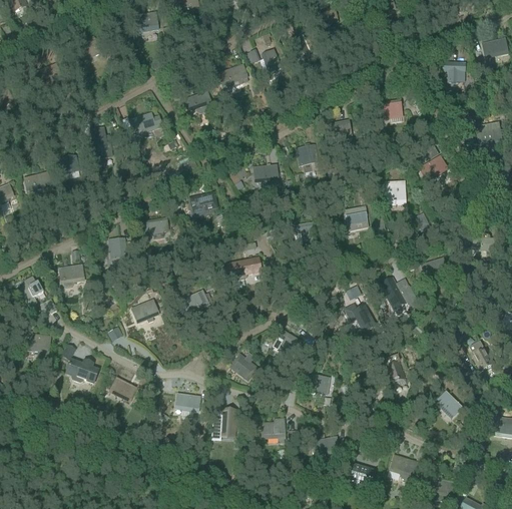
[(9,0),(13,9),(19,6),(19,7),(21,6),(20,6),(26,3),(25,0),(9,0)]
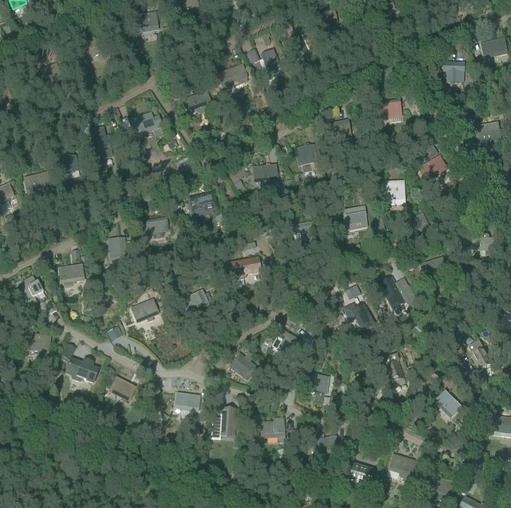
[(179,0),(179,3),(180,2),(182,11),(193,8),(193,11),(199,10),(197,0),(179,0)]
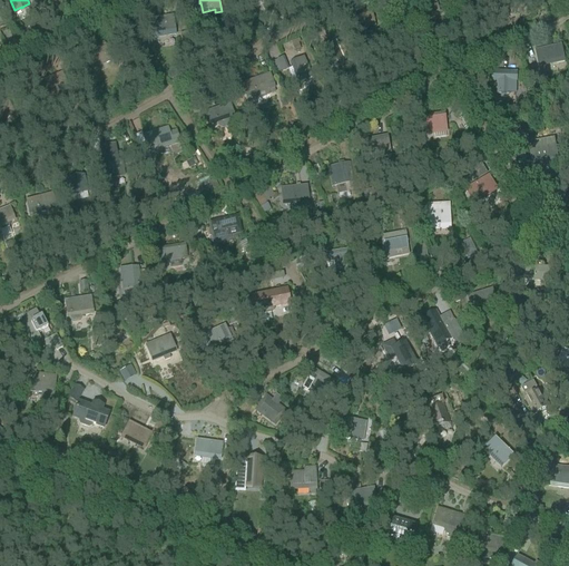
[(424,12),(439,8),(435,0),(421,0),(424,12)]
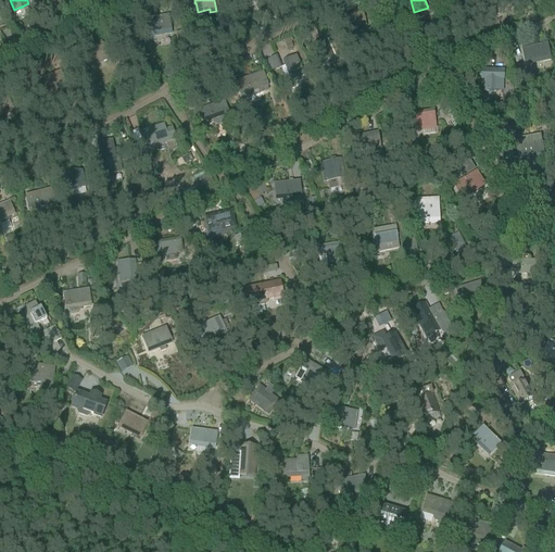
[(363,9),(339,15),(342,28),(348,27),(348,28),(349,29),(357,27),(357,26),(357,25),(363,23),(362,19),(365,17),(363,9)]
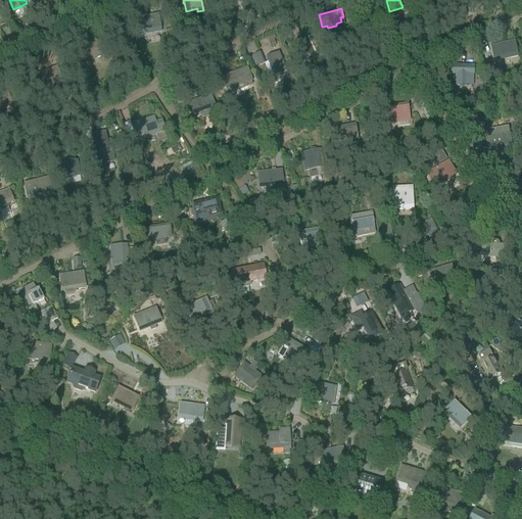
[(161,29),(158,11),(140,14),(141,20),(143,20),(144,28),(149,28),(151,28),(151,27),(155,27),(155,30),(161,29)]
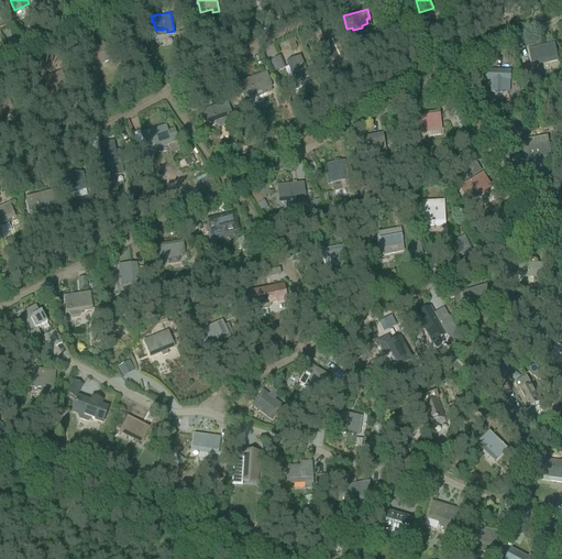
[(200,22),(194,23),(195,34),(202,33),(200,22)]
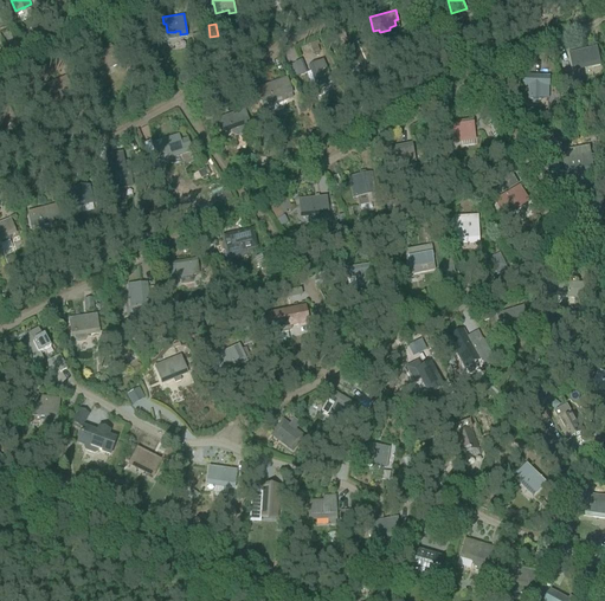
[(203,31),(191,32),(193,44),(205,41),(203,31)]
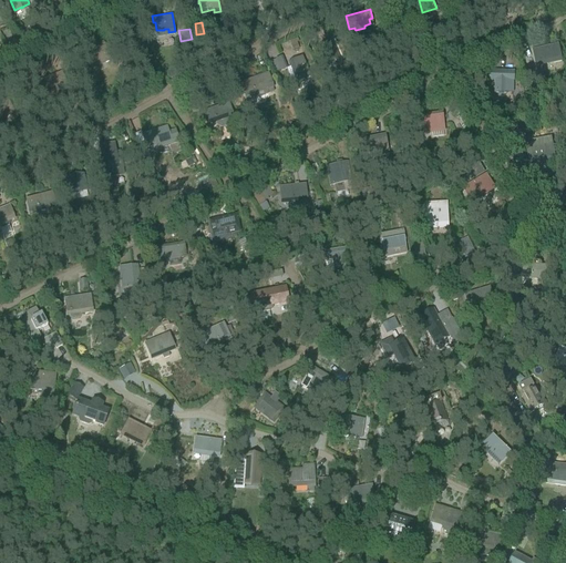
[(317,45),(321,55),(325,63),(340,57),(332,39),(317,45)]
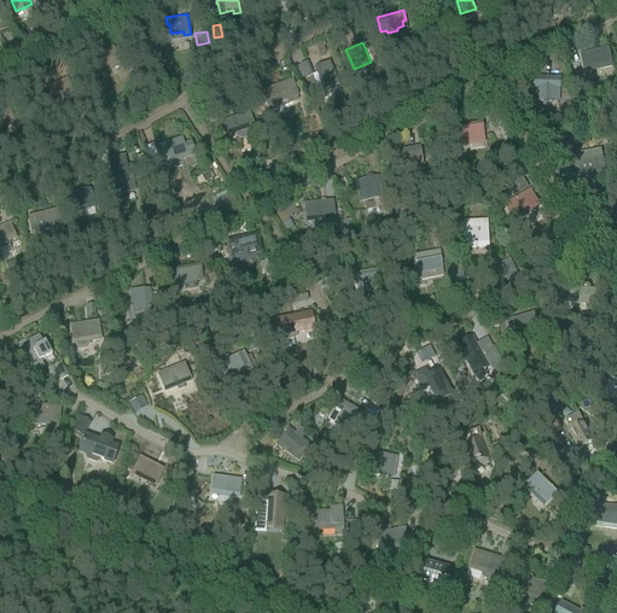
[(582,51),(585,57),(587,69),(613,63),(610,45),(582,51)]
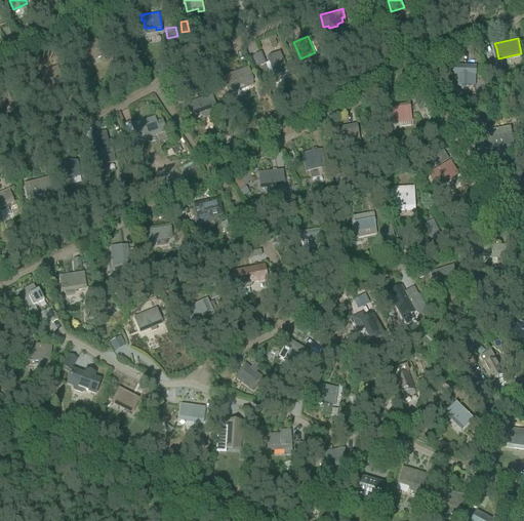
[(268,55),(272,65),(277,76),(288,71),(280,50),(268,55)]
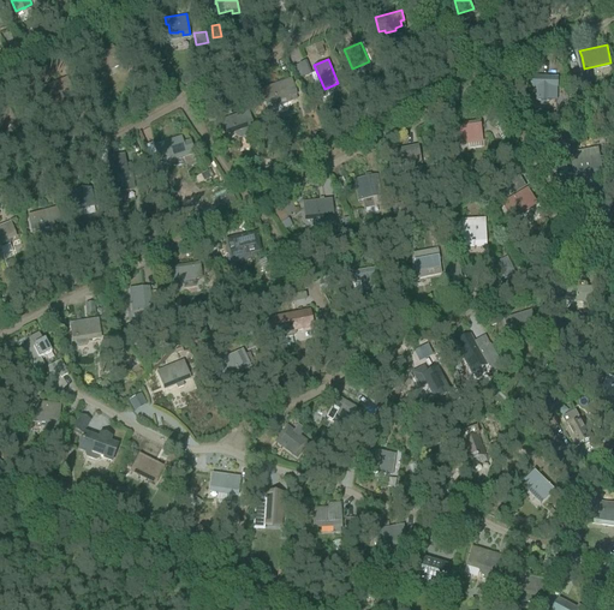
[(240,78),(249,87),(255,81),(246,72),(240,78)]
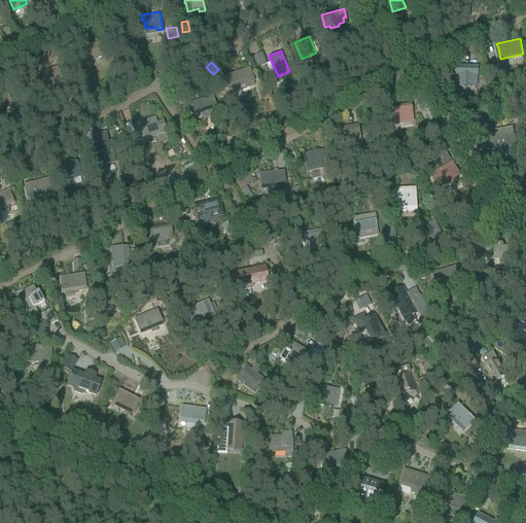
[(460,83),(470,83),(471,72),(477,72),(478,64),(455,64),(455,71),(461,71),(460,83)]
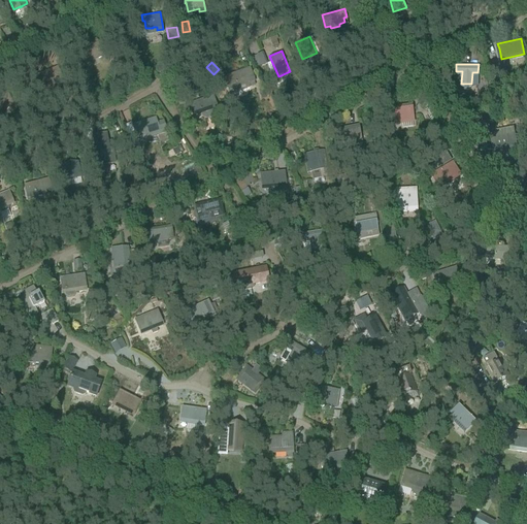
[(36,73),(39,80),(39,82),(41,80),(43,85),(62,76),(58,65),(36,73)]
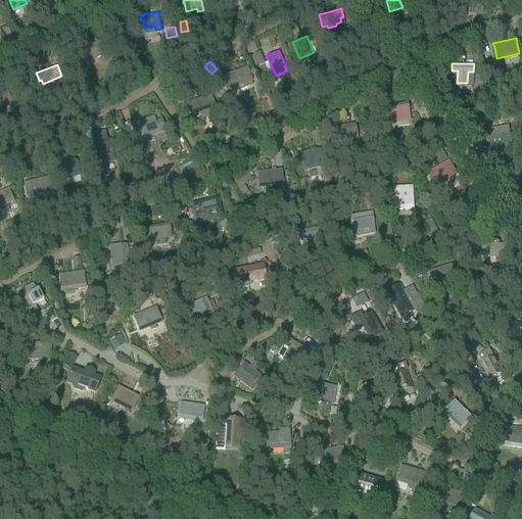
[(224,74),(226,82),(229,81),(230,86),(234,84),(235,88),(253,82),(251,78),(252,78),(247,65),(224,74)]
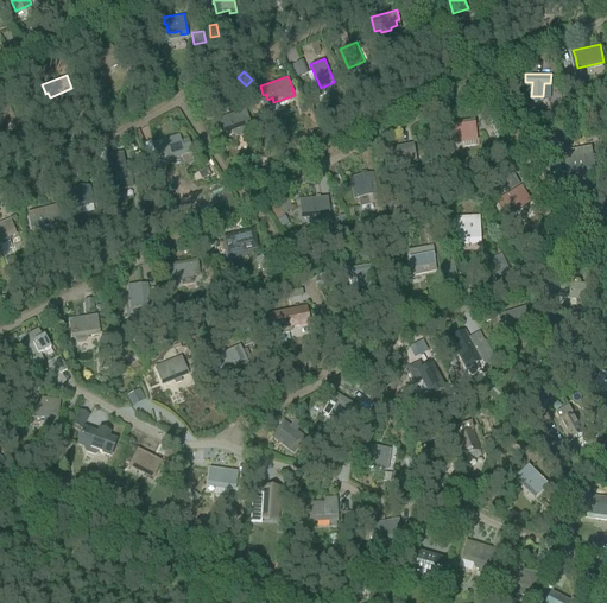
[(482,101),(476,105),(481,112),(487,108),(482,101)]
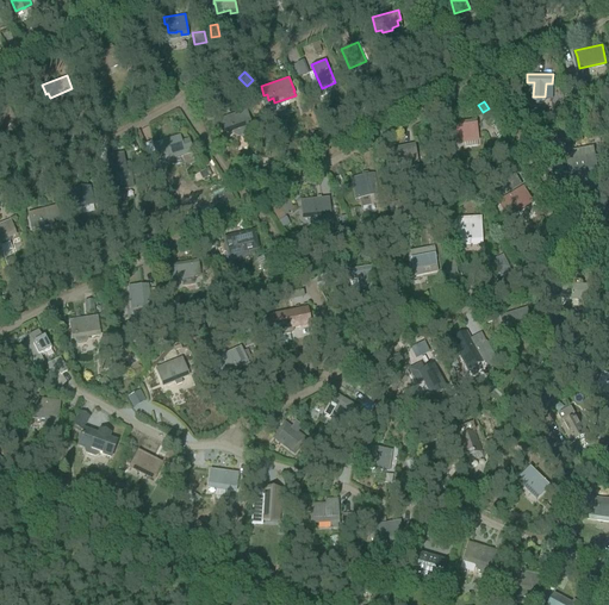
[(0,107),(0,124),(14,118),(8,104),(0,107)]
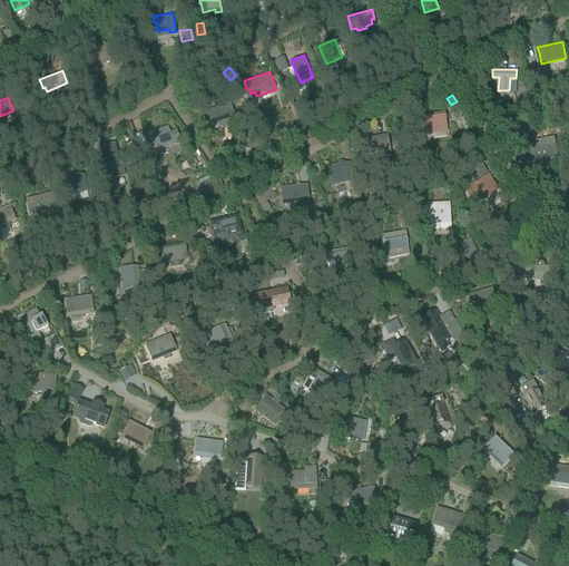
[(213,122),(218,120),(218,123),(224,125),(228,123),(231,118),(229,116),(234,115),(233,110),(235,109),(233,105),(232,106),(229,100),(205,109),(207,117),(211,117),(213,122)]
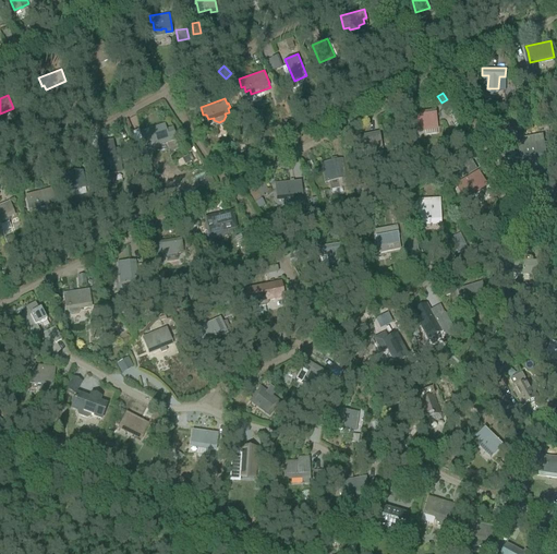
[(437,124),(435,108),(415,110),(418,127),(437,124)]
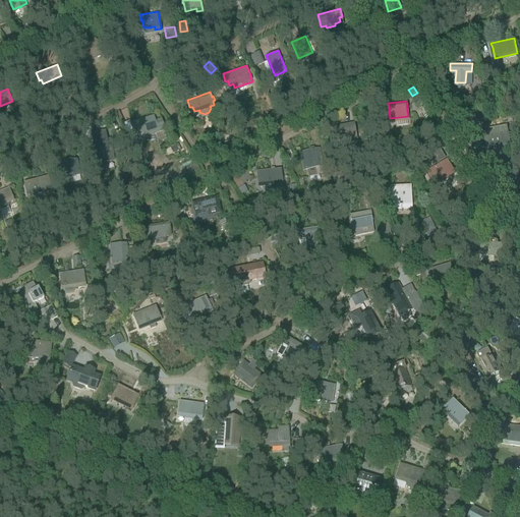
[(156,113),(131,121),(130,118),(123,120),(126,129),(131,127),(133,133),(142,130),(143,134),(166,128),(162,116),(158,117),(156,113)]
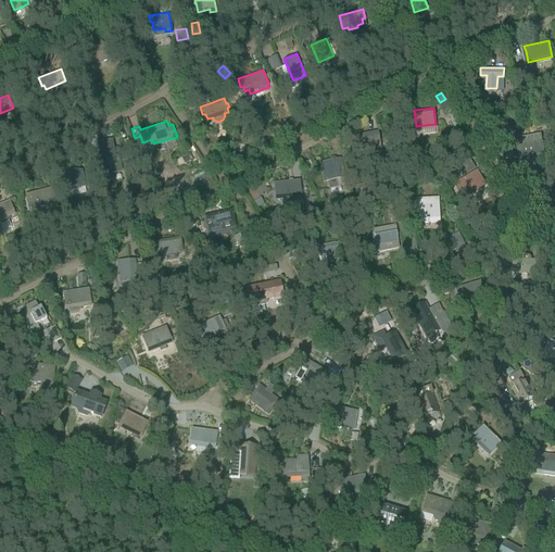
[(358,133),(361,143),(362,149),(380,146),(377,129),(358,133)]
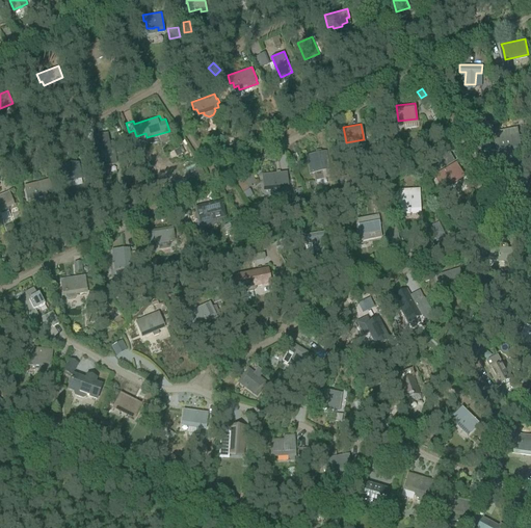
[(495,136),(496,135),(497,143),(500,143),(501,148),(514,146),(514,149),(522,147),(519,131),(520,131),(519,125),(493,129),(495,136)]
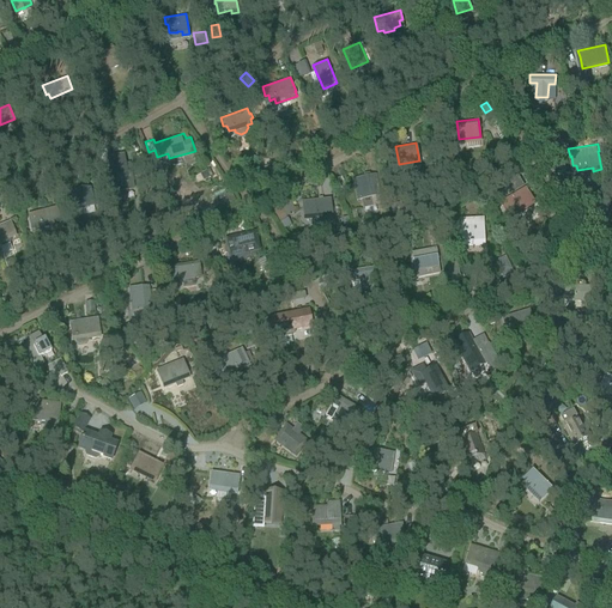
[(129,187),(125,151),(108,153),(110,172),(111,172),(114,189),(129,187)]
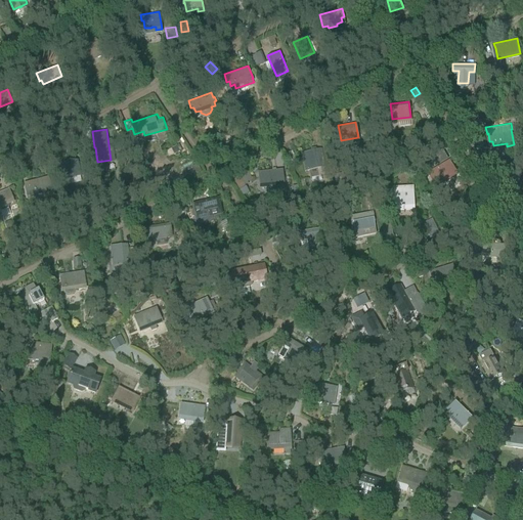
[(130,141),(133,149),(140,146),(137,139),(130,141)]
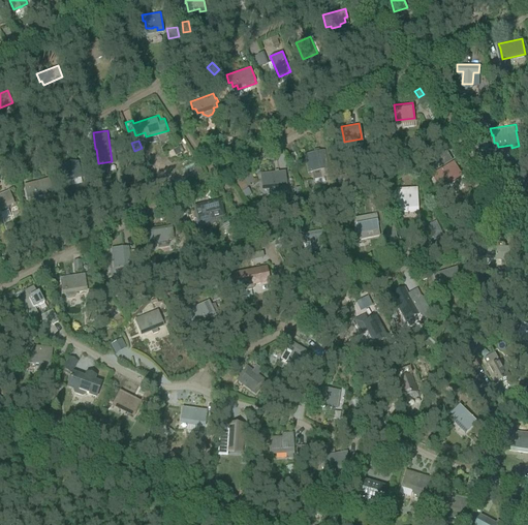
[(327,166),(322,149),(307,152),(310,170),(312,170),(313,177),(322,175),(320,167),(327,166)]
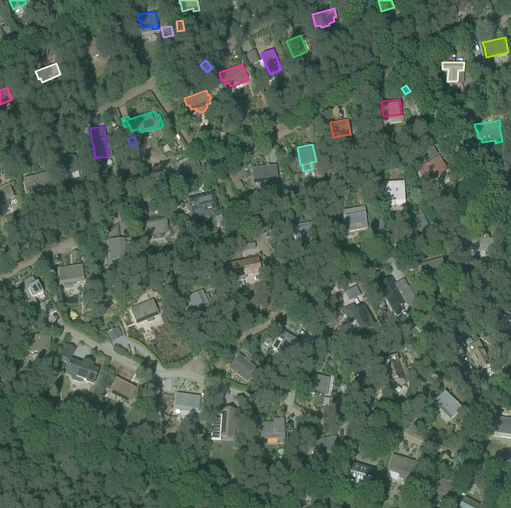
[(61,157),(63,167),(64,172),(79,169),(76,154),(61,157)]
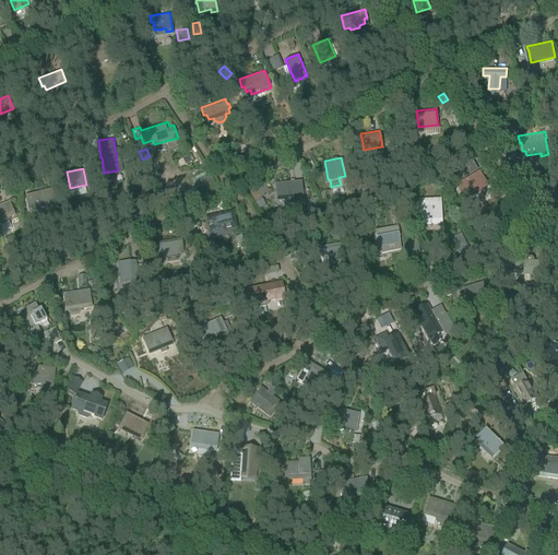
[(478,169),(458,181),(466,196),(473,192),(471,190),(484,182),(479,176),(482,174),(478,169)]
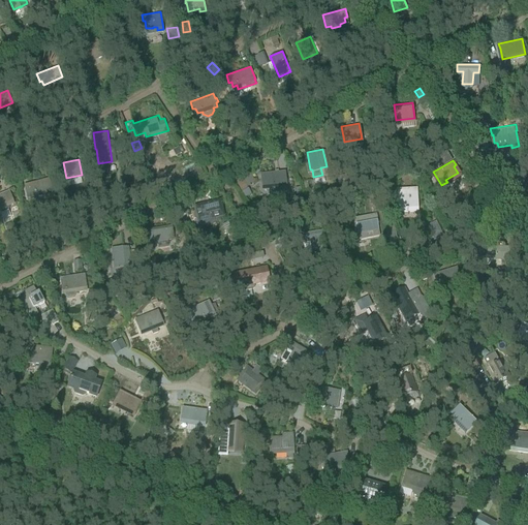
[(427,173),(432,170),(429,163),(424,166),(427,173)]
